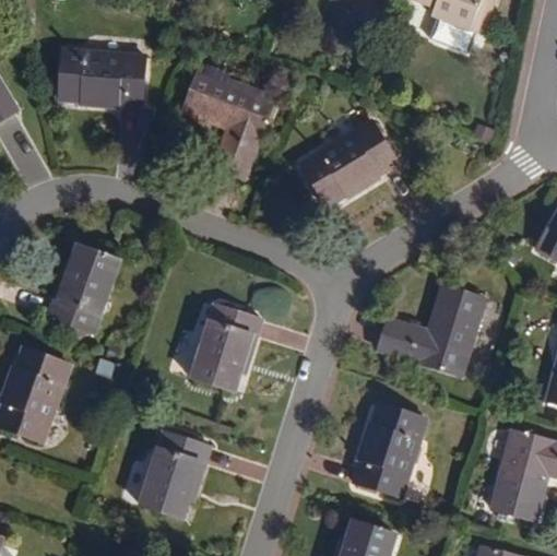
[(416,0),(435,7),(431,15),(451,22),(443,43),(472,52),(478,33),(469,30),(472,21),(483,24),(489,4),(481,1),(481,0),(416,0)]
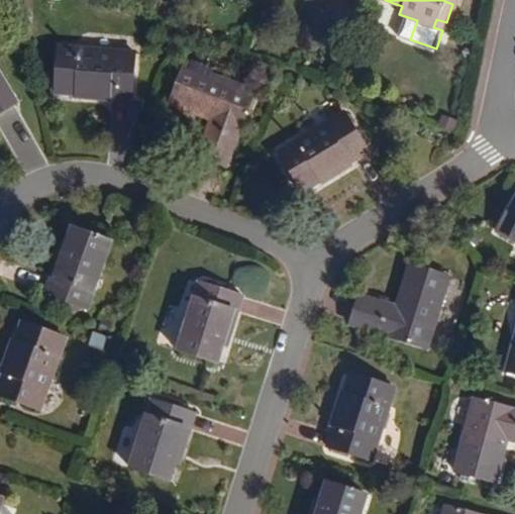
[(134,49),(60,45),(56,91),(131,95),(134,49)]
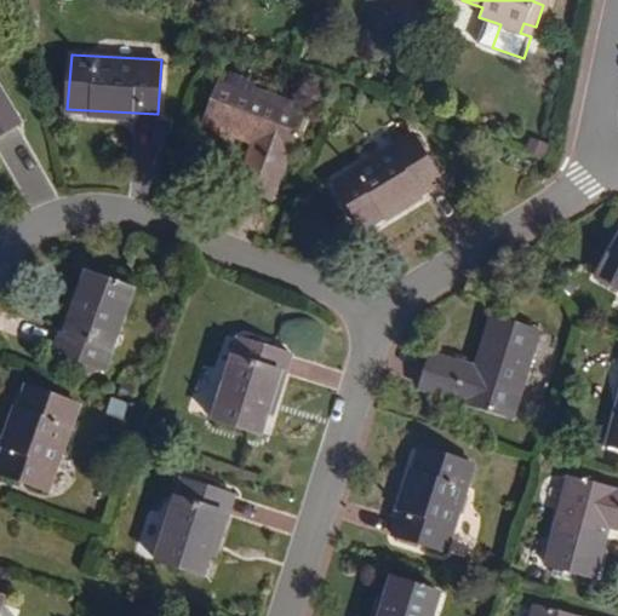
[(304,105),(222,74),(204,121),(253,139),(236,182),(272,194),(304,105)]
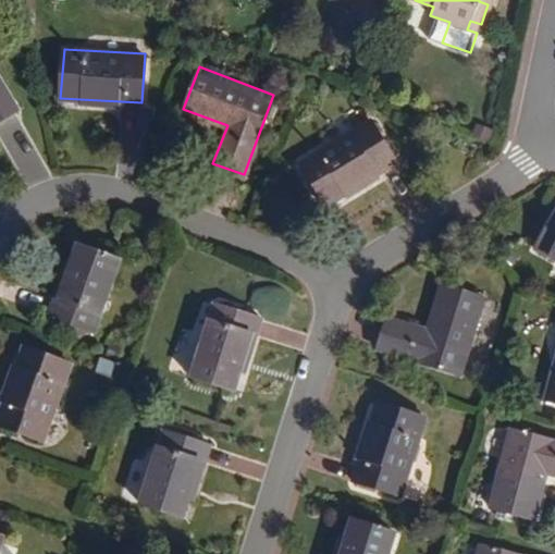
[(0,117),(16,107),(0,81),(0,117)]
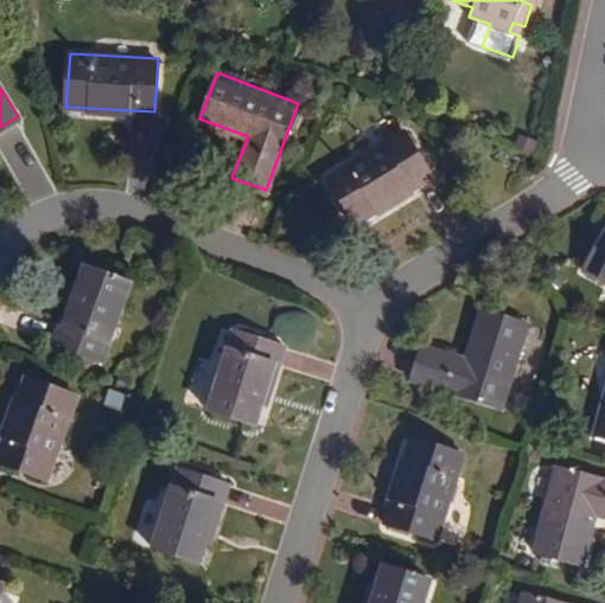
[(425,174),(396,128),(320,175),(350,222),(425,174)]
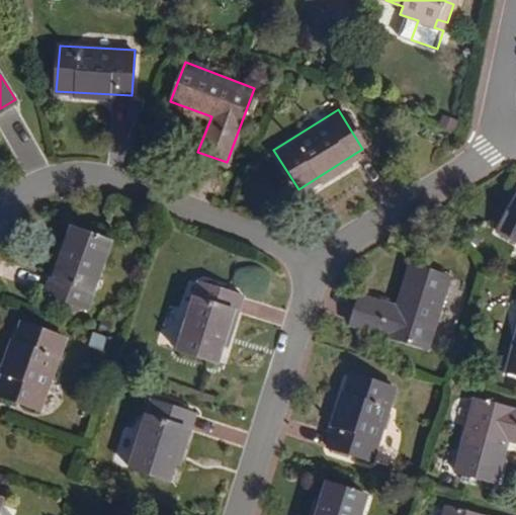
[(515,200),(500,228),(515,237),(515,200)]
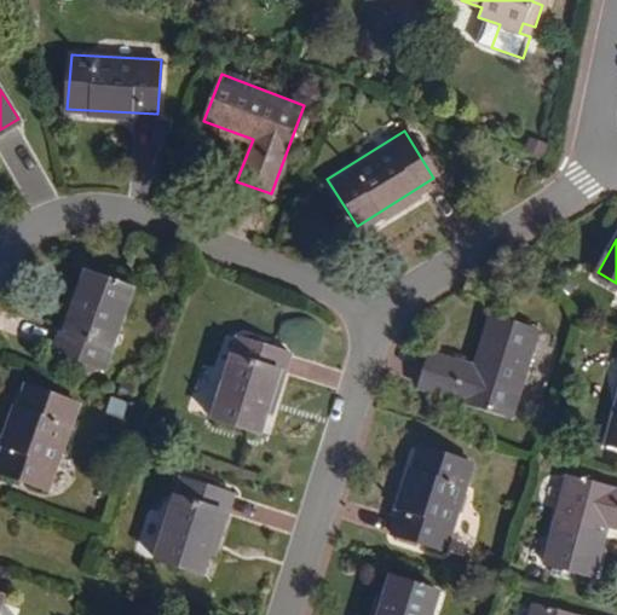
[(136,282),(90,266),(81,288),(59,347),(105,364),(136,282)]
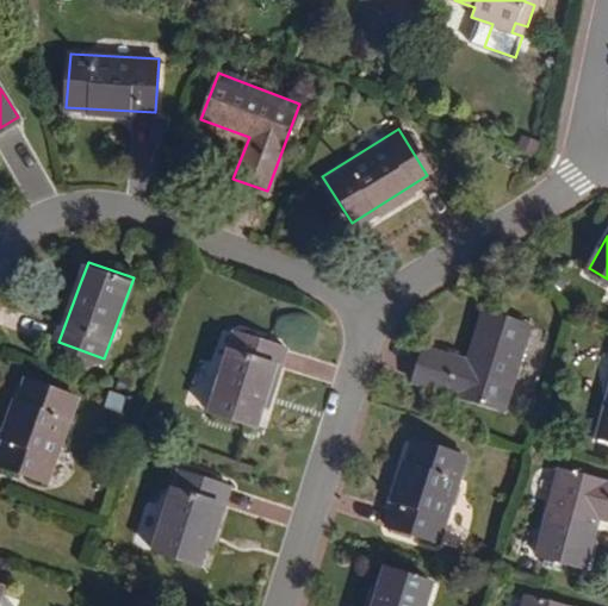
[(80,283),(73,281),(51,339),(59,342),(80,283)]
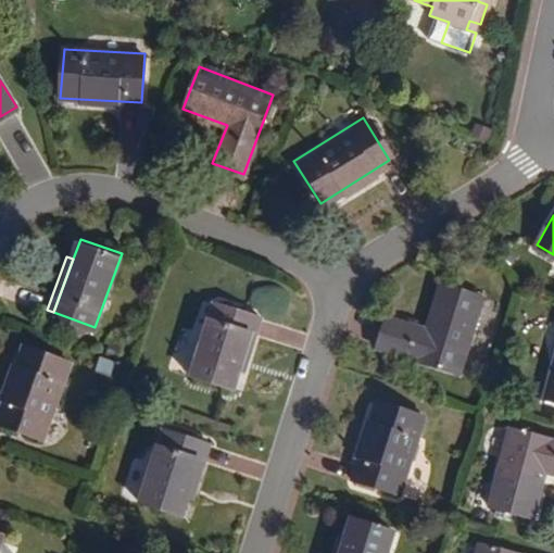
[(485,296),(439,281),(425,329),(388,317),(379,344),(461,371),(485,296)]
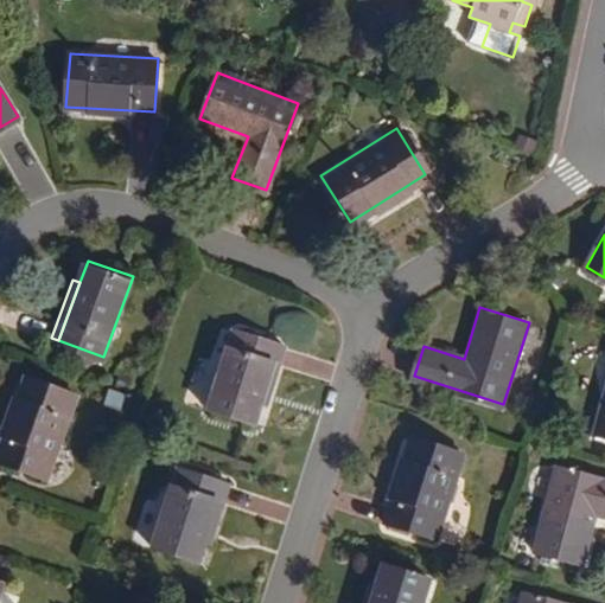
[(280,344),(233,329),(208,410),(254,424),(261,402),(280,344)]
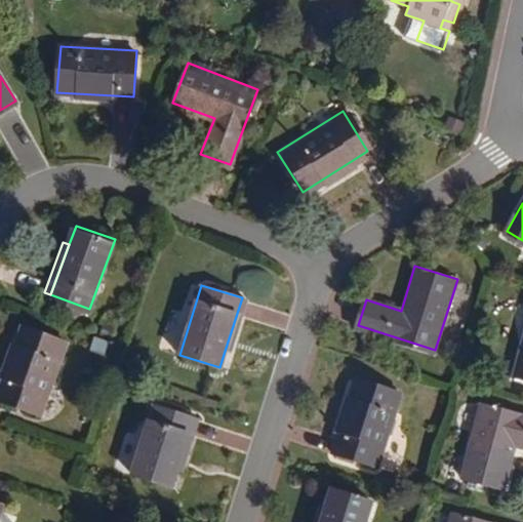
[(232,350),(248,299),(242,297),(226,348),(232,350)]
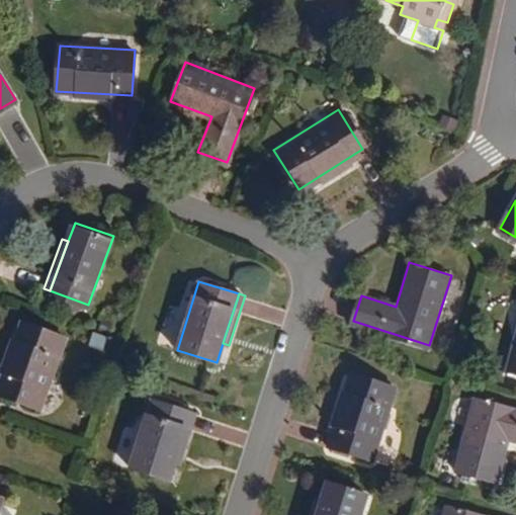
[(67,335),(24,321),(0,389),(0,392),(41,407),(67,335)]
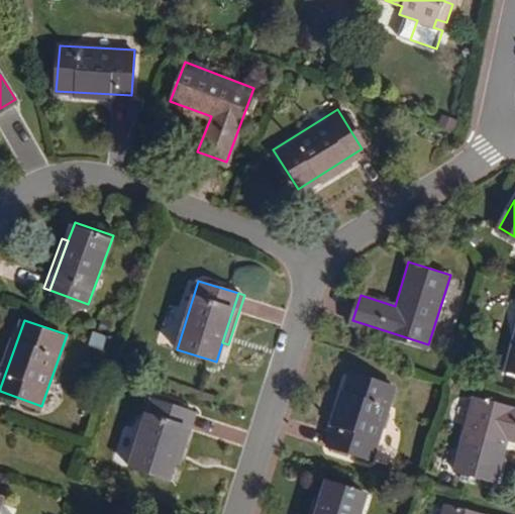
[(514,330),(505,369),(514,371),(514,330)]
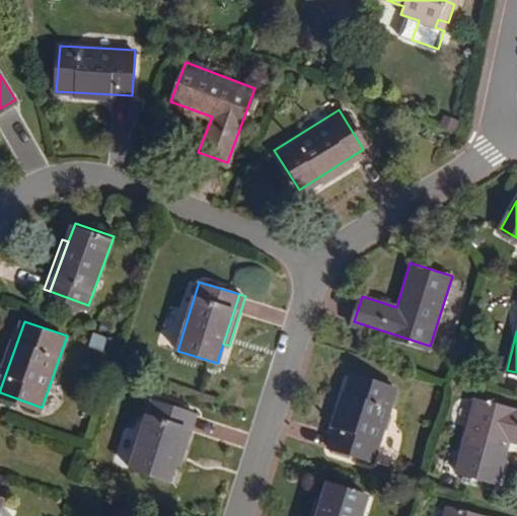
[(398,387),(355,374),(333,445),(375,459),(398,387)]
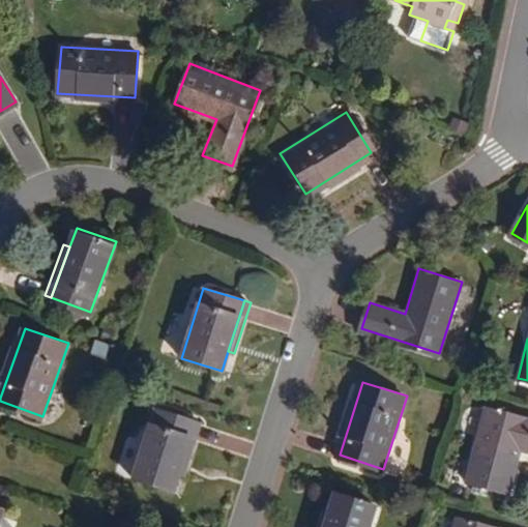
[(527,417),(487,406),(467,480),(509,491),(521,446),(527,448),(527,417)]
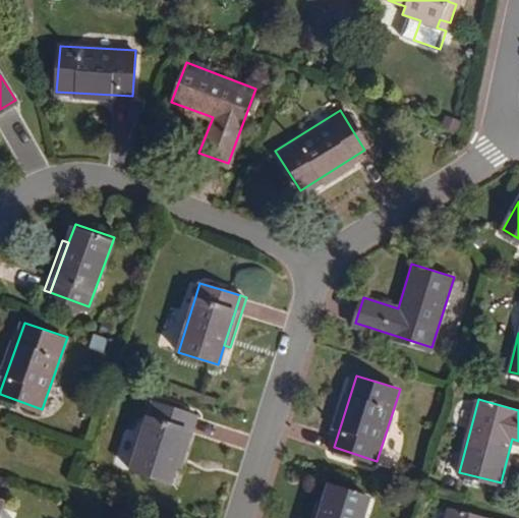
[(192,413),(153,401),(131,469),(170,481),(176,463),(192,413)]
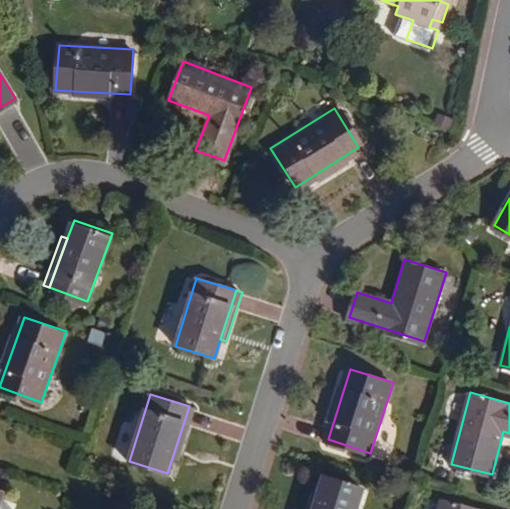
[(179,457),(195,408),(189,406),(173,455),(179,457)]
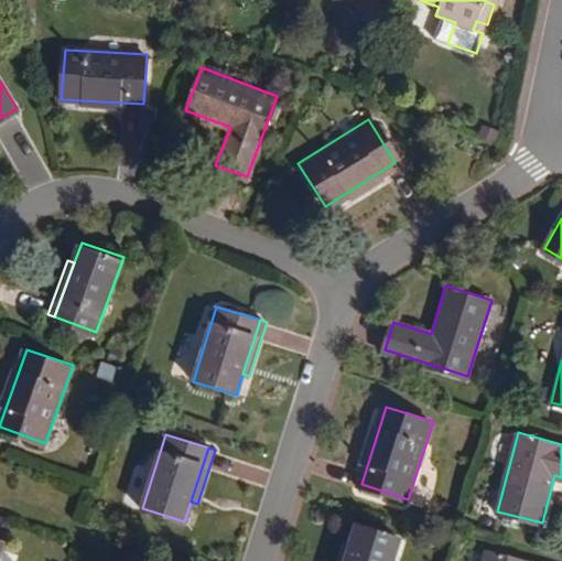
[(393,560),(401,537),(358,524),(352,545),(346,560),(393,560)]
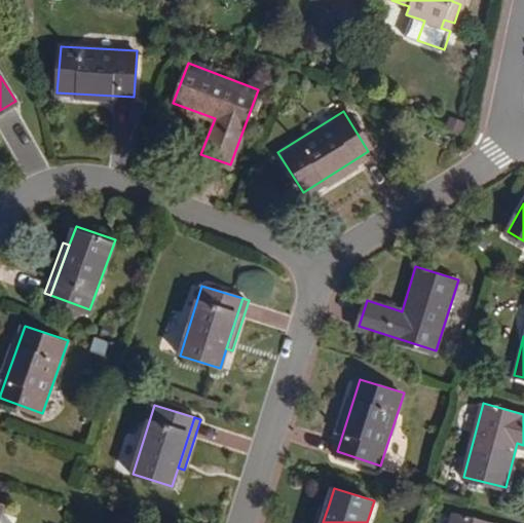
[(323,522),(328,508),(322,506),(315,522),(323,522)]
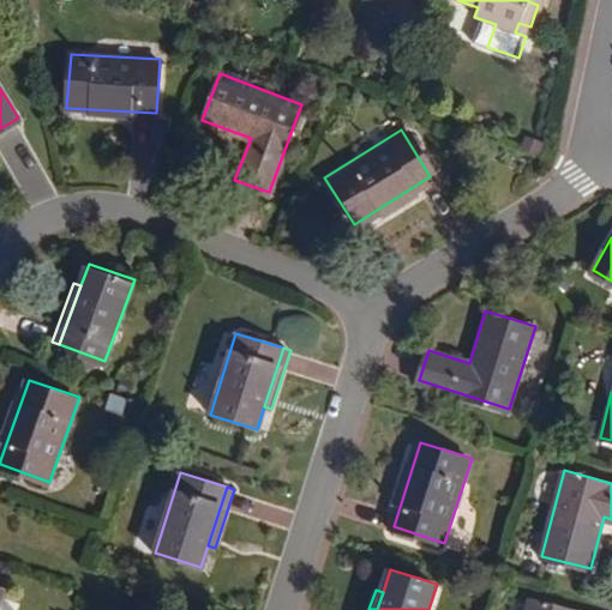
[(580,609),(532,597),(527,609),(580,609)]
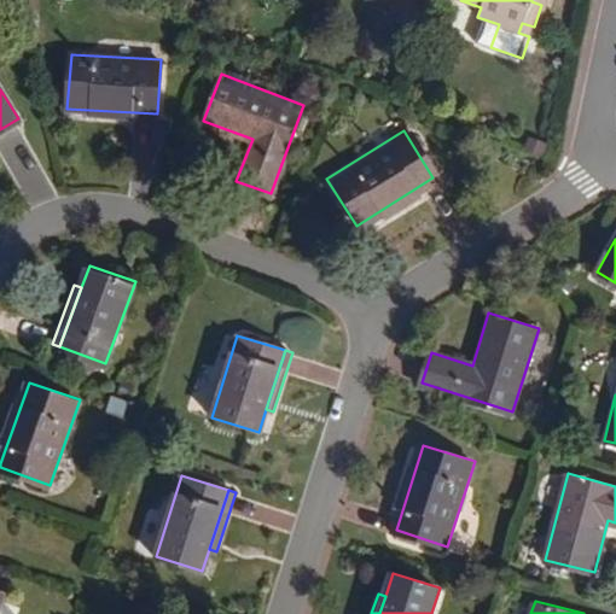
All buildings are outlined.
